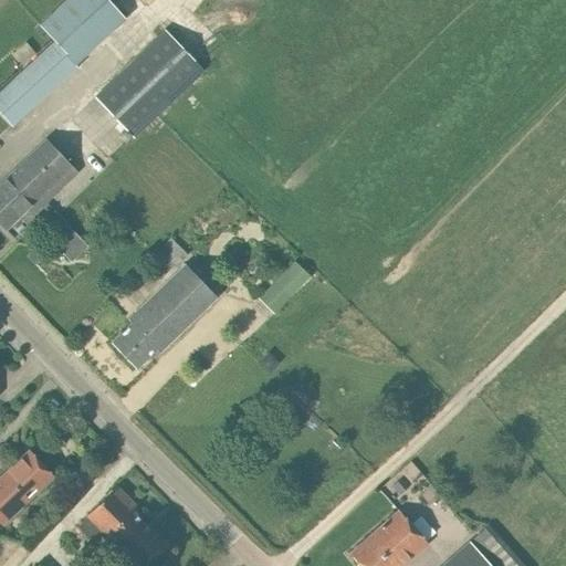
[(65,0),(42,21),(39,24),(54,42),(75,64),(126,17),(108,0),(65,0)]
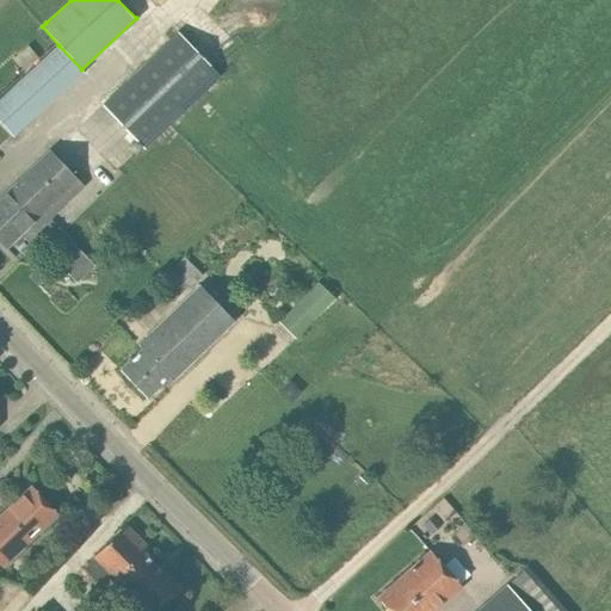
[(178,31),(102,104),(144,149),(221,76),(178,31)]
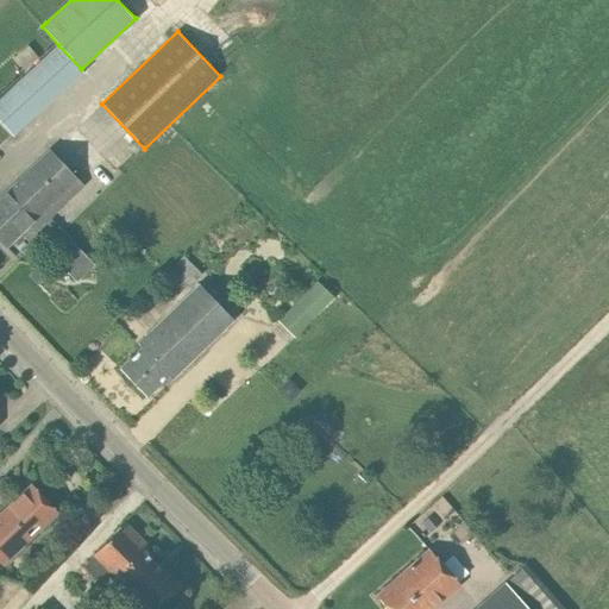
[(0,87),(20,68),(0,46),(0,87)]
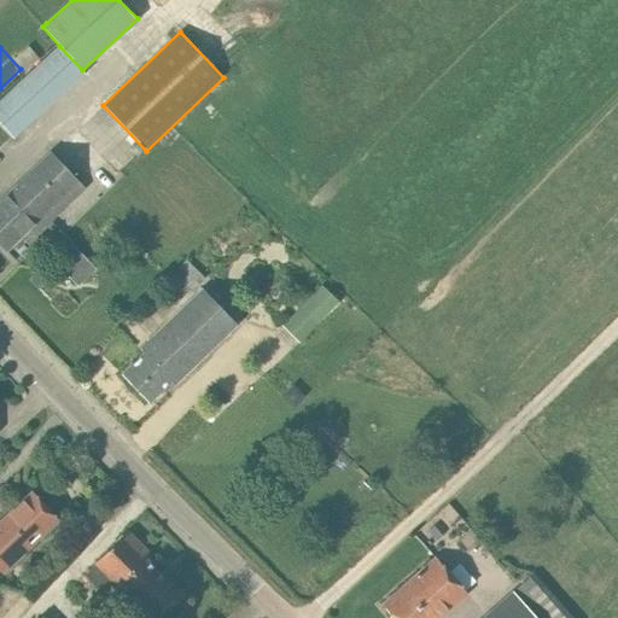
[(6,94),(0,99),(0,124),(13,139),(31,122),(6,94)]
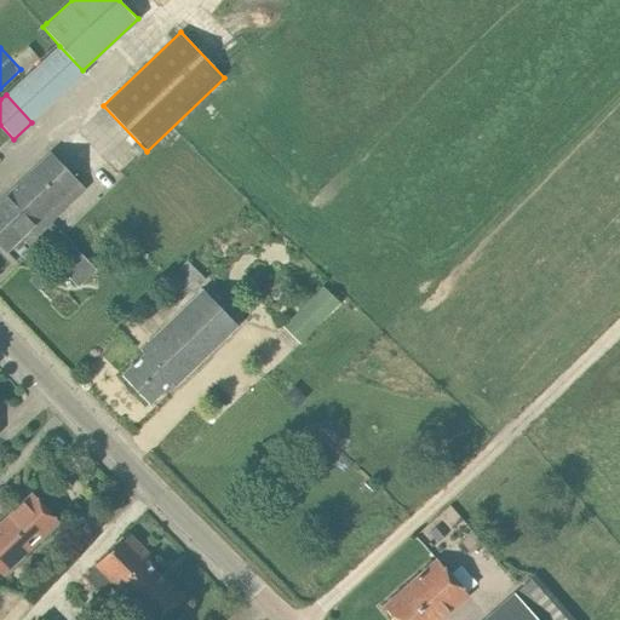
[(0,202),(0,246),(5,252),(30,230),(35,236),(85,188),(52,154),(3,200),(0,202)]
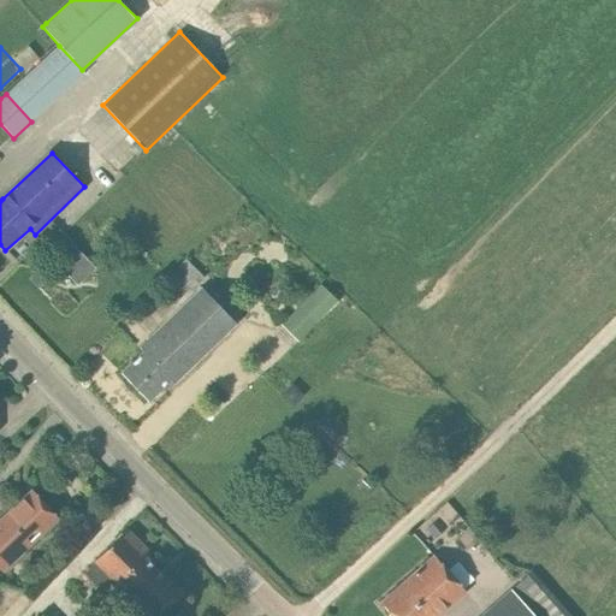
[(59,265),(73,283),(92,267),(77,249),(59,265)]
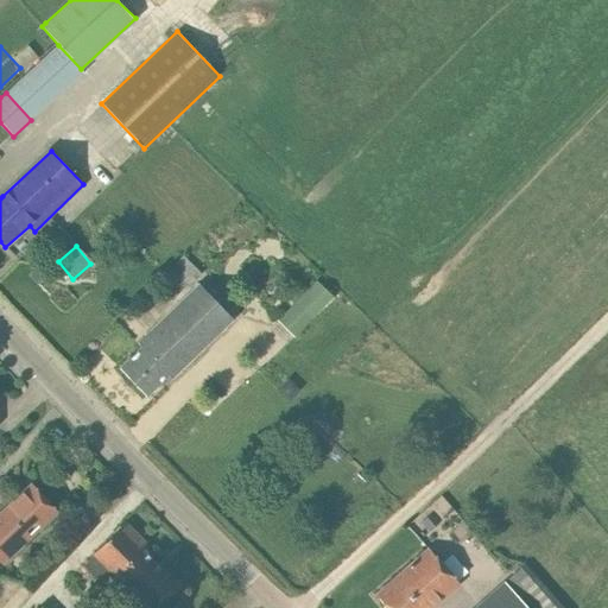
[(187,285),(189,286),(202,273),(183,255),(170,268),(178,276),(187,285)]
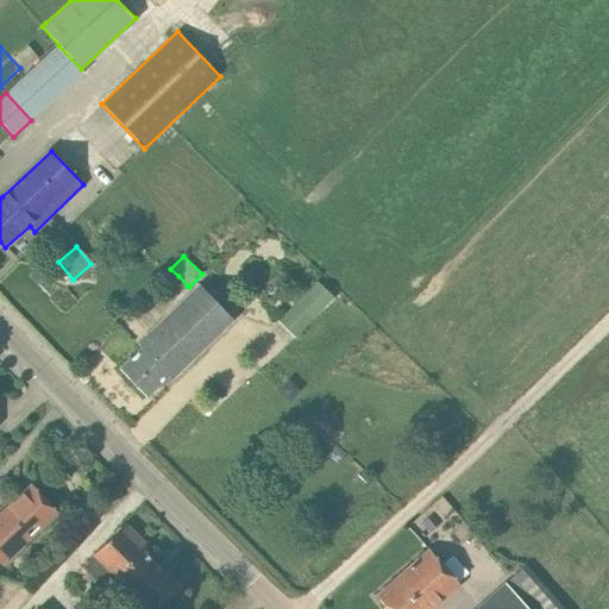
[(168,286),(165,289),(174,299),(187,286),(179,276),(168,286)]
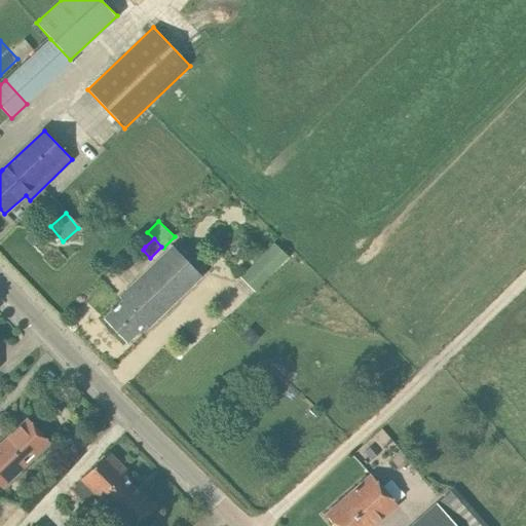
[(273,241),(238,277),(254,292),(289,256),(273,241)]
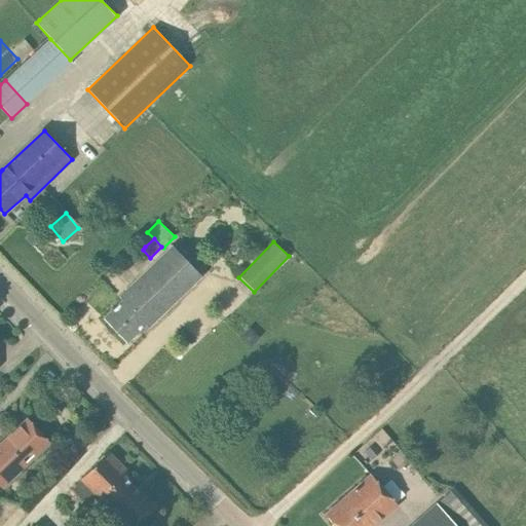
[(122,299),(103,317),(126,341),(145,324),(148,327),(177,299),(175,297),(187,286),(188,288),(201,275),(175,247),(121,298),(122,299)]
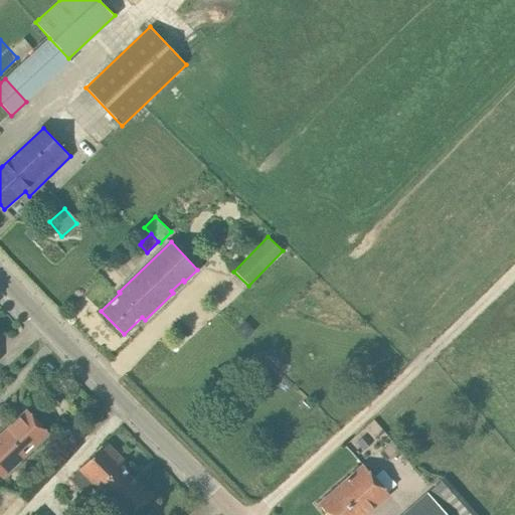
[(0,439),(0,471),(4,476),(49,434),(29,411),(0,439)]
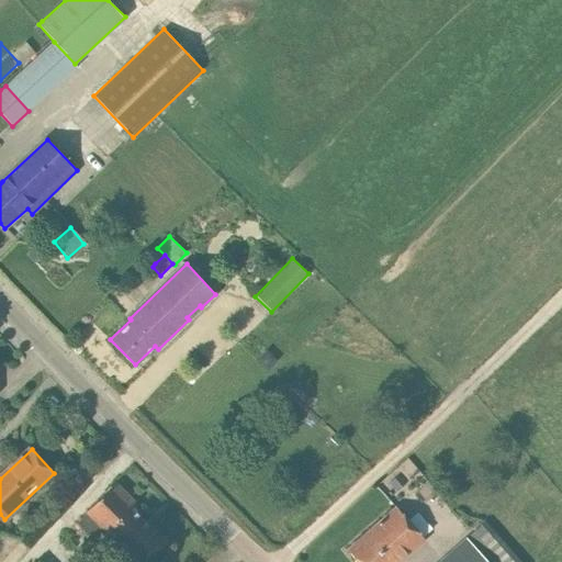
[(397,475),(389,483),(396,491),(404,484),(397,475)]
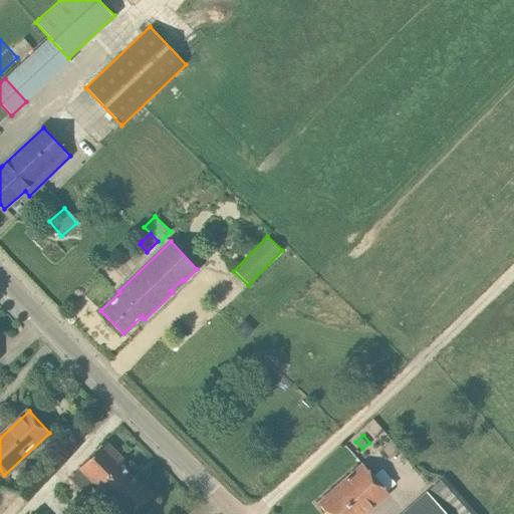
[(126,513),(127,513),(149,493),(120,465),(124,461),(106,443),(80,468),(126,513)]
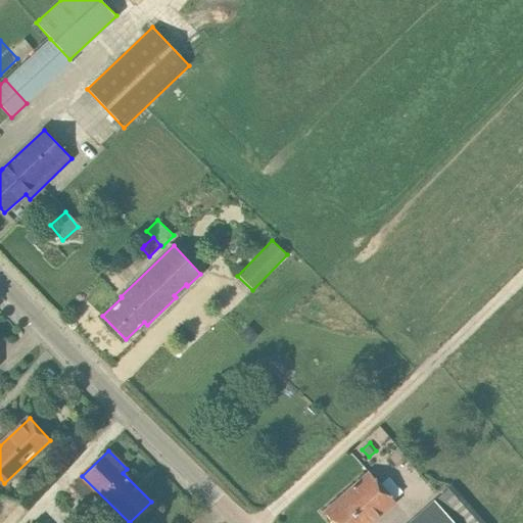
[(334,522),(371,522),(394,503),(368,473),(324,511),(334,522)]
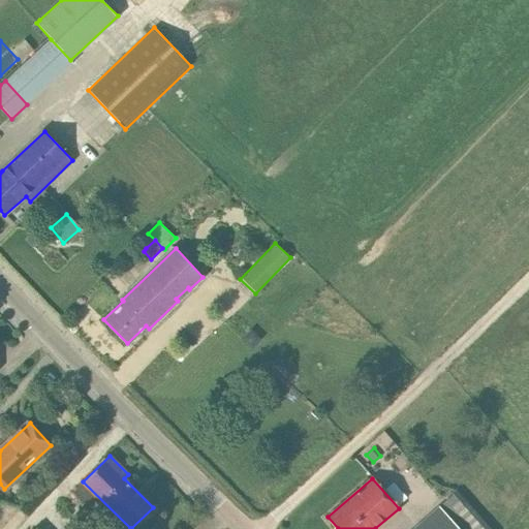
[(491,528),(457,491),(412,528),(491,528)]
